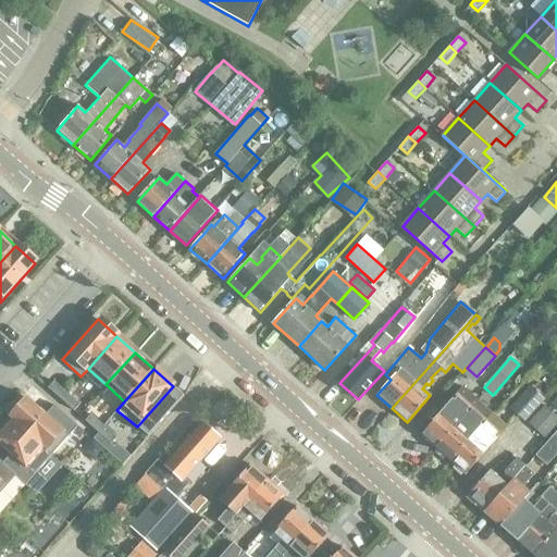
[(48,387),(60,399),(66,393),(53,382),(48,387)]
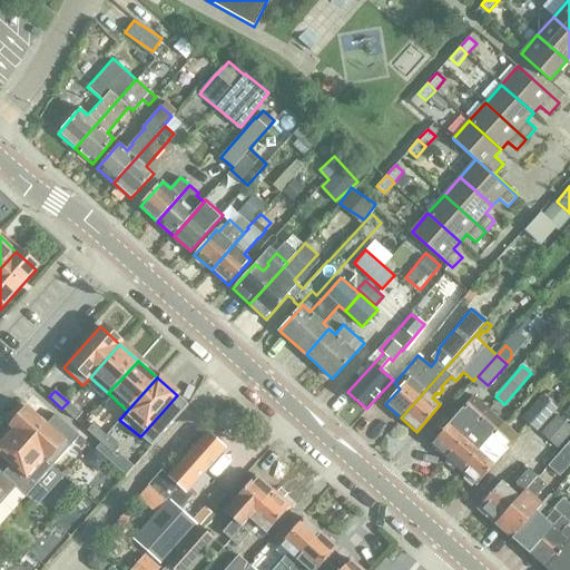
[(540,395),(520,419),(536,431),(556,409),(540,395)]
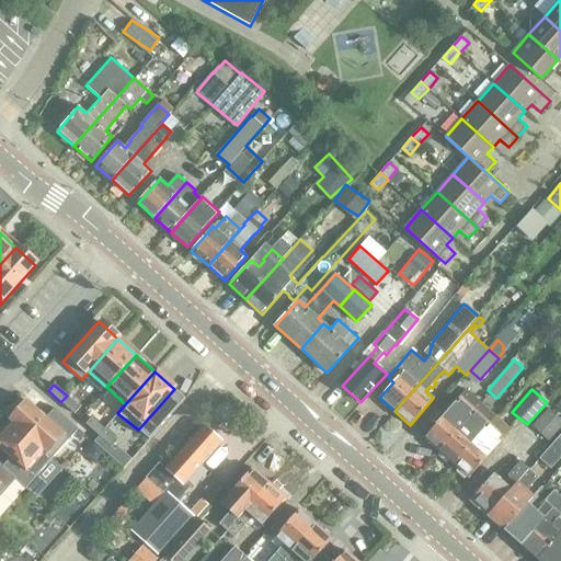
[(424,437),(439,450),(482,402),(467,390),(448,411),(447,411),(424,437)]
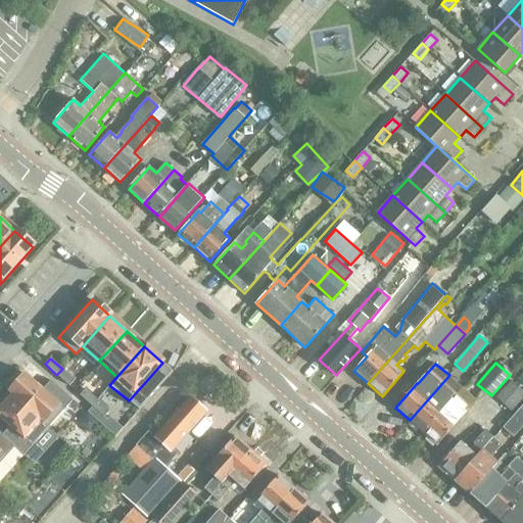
[(75,380),(62,369),(56,375),(69,385),(75,380)]
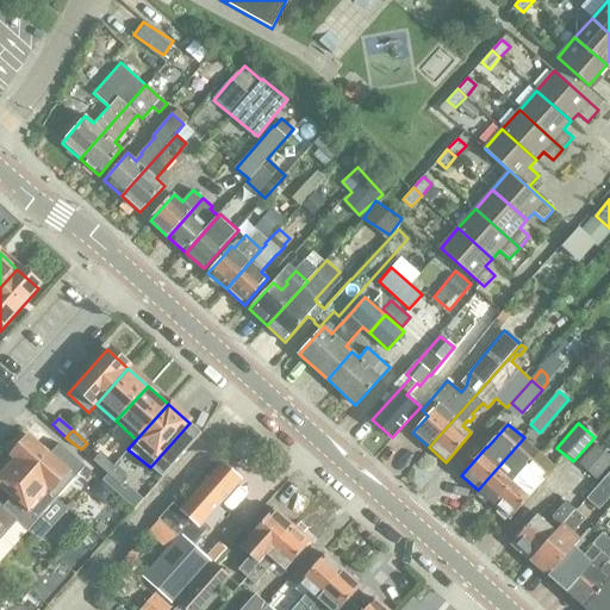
[(50,454),(32,437),(13,459),(56,497),(85,466),(60,443),(50,454)]
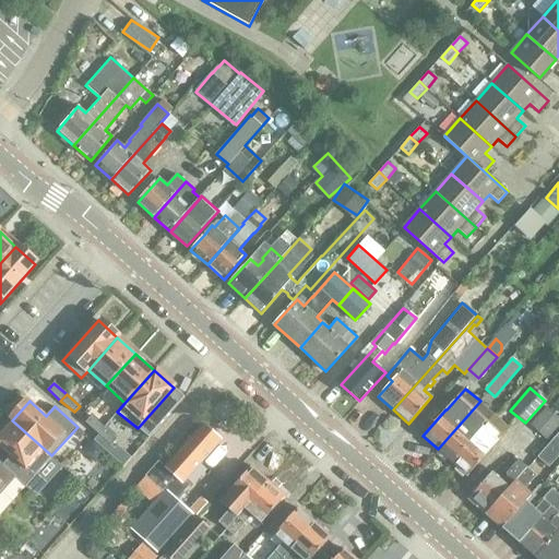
[(480,401),(438,449),(452,462),(495,414),(492,415),(486,408),(487,406),(480,401)]
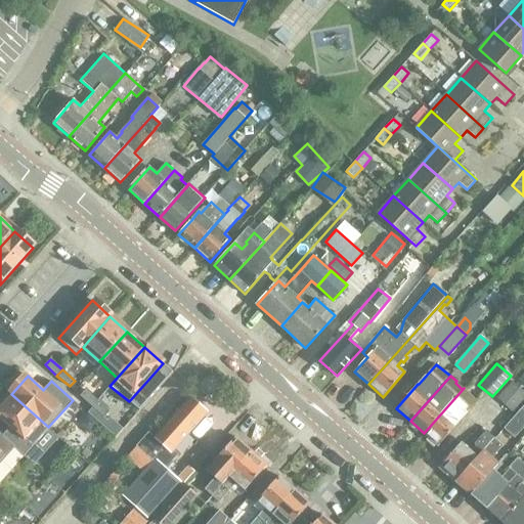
[(512,411),(523,397),(523,390),(513,381),(497,398),(512,411)]
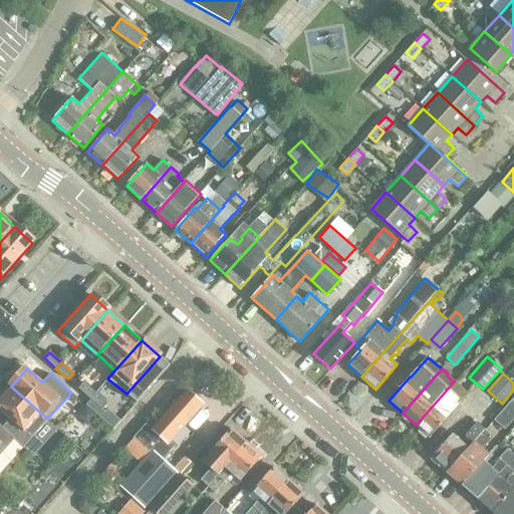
[(455,380),(416,425),(430,437),(451,413),(444,407),(448,401),(453,405),(464,392),(460,388),(461,387),(455,380)]
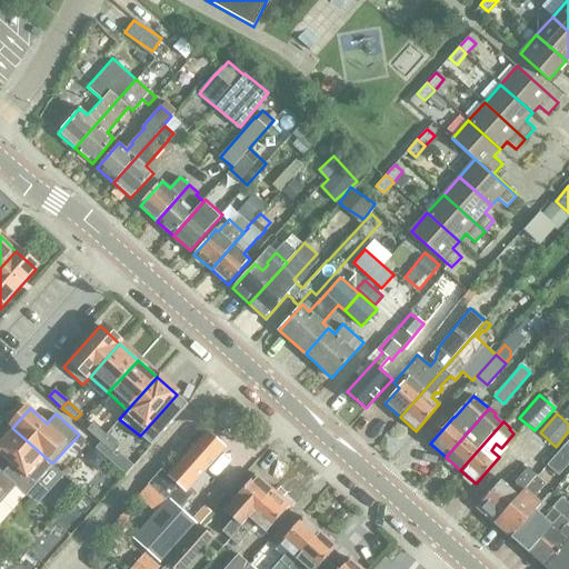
[(87,430),(99,441),(105,435),(92,423),(87,430)]
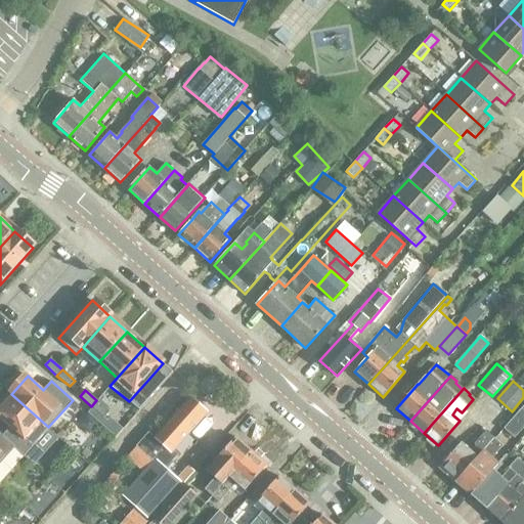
[(48,428),(11,394),(0,405),(0,419),(9,427),(2,435),(23,456),(48,428)]
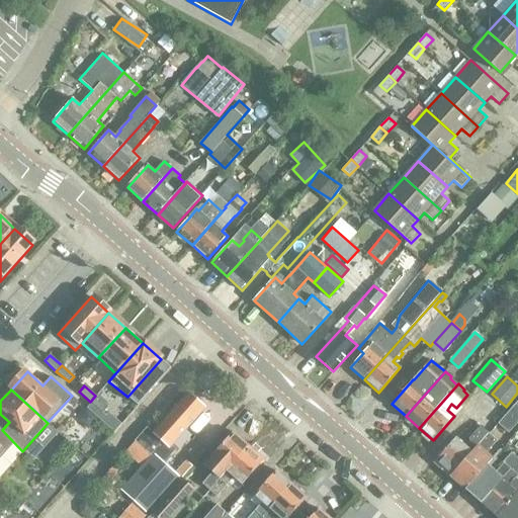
[(147,512),(174,480),(178,476),(164,462),(169,455),(178,463),(195,444),(201,449),(223,425),(204,408),(204,407),(188,393),(169,414),(170,414),(150,436),(161,445),(121,491),(125,494),(121,499),(130,506),(134,501),(147,512)]
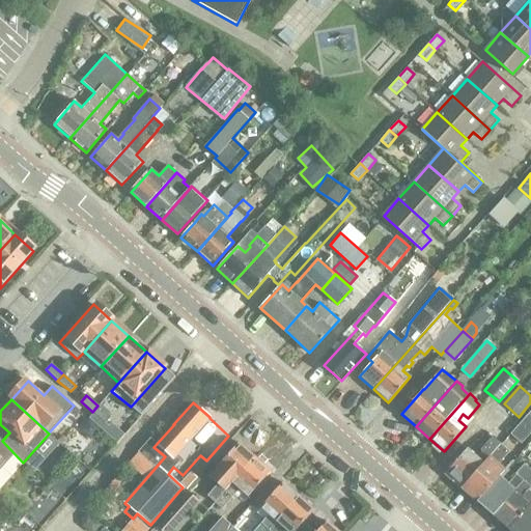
[(111,417),(98,406),(92,412),(106,423),(111,417)]
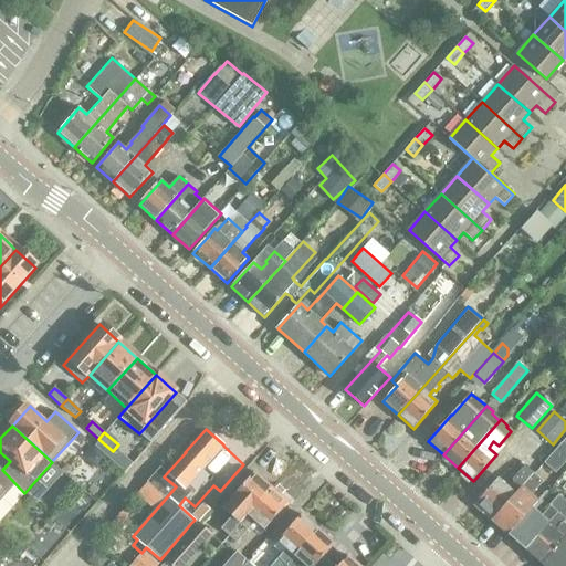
[(565,437),(544,462),(555,472),(565,460),(565,437)]
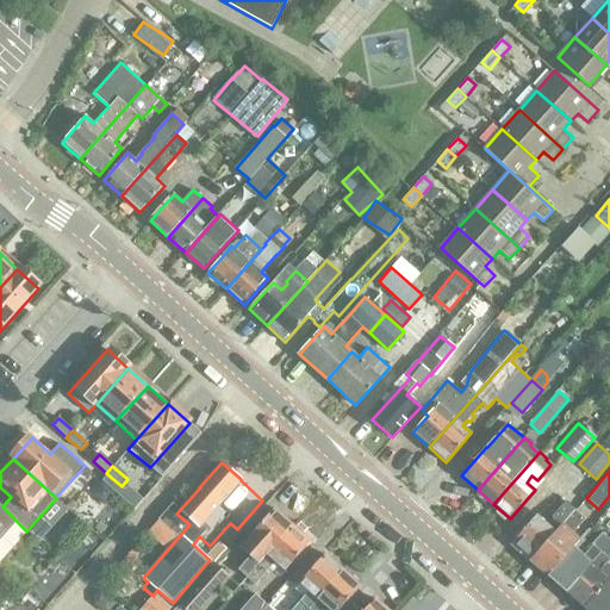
[(537,515),(526,528),(511,543),(530,560),(576,509),(566,500),(552,517),(553,518),(547,524),(537,515)]
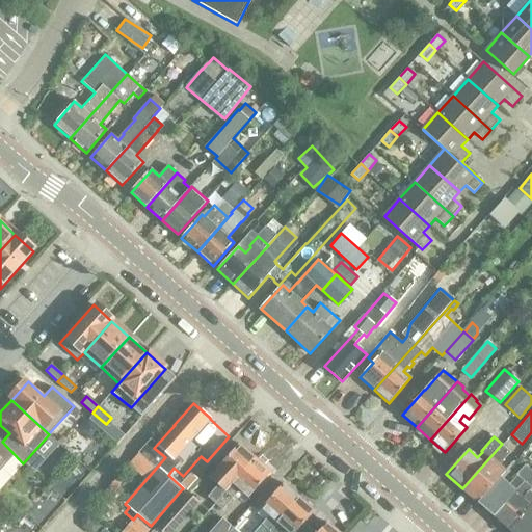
[(0,468),(12,454),(0,441),(0,468)]
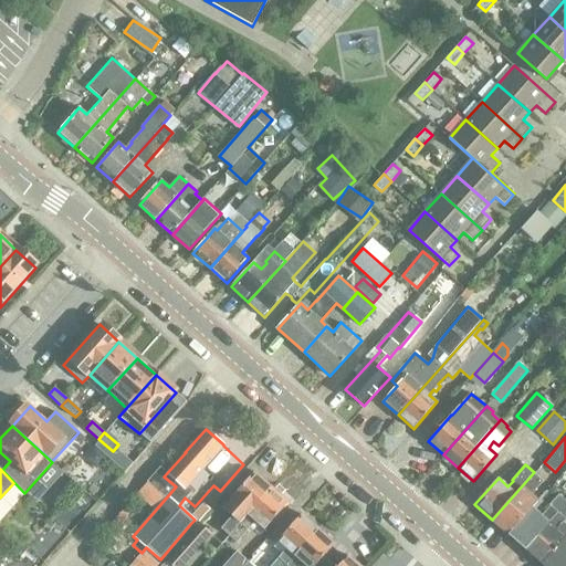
[(240,506),(221,528),(229,535),(272,486),(255,472),(231,499),(240,506)]
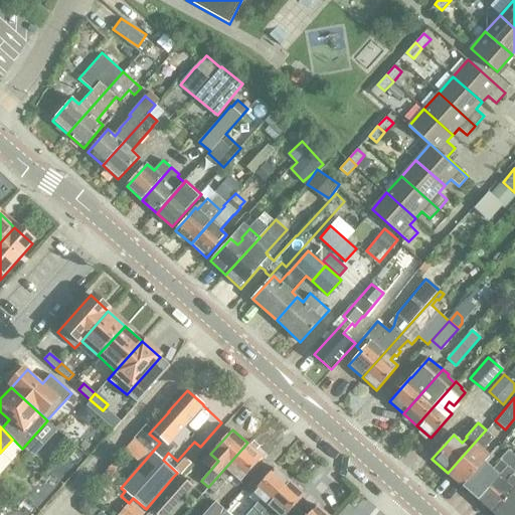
[(486,430),(448,473),(463,486),(485,462),(490,456),(483,450),(494,438),(486,430)]
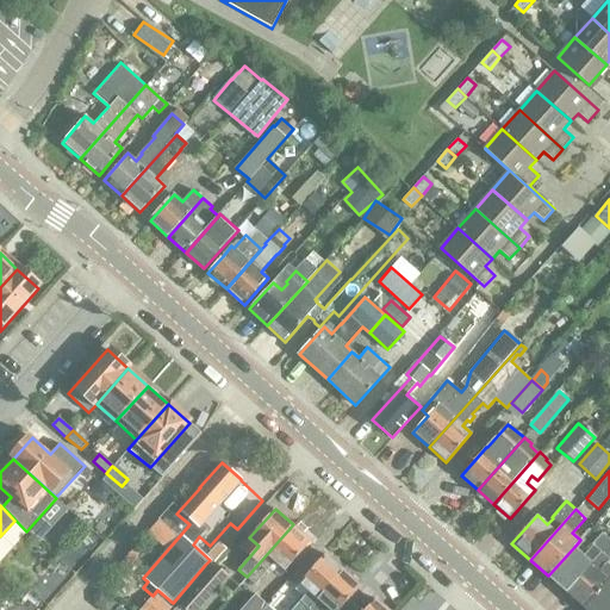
[(69,549),(81,558),(99,534),(87,524),(69,549)]
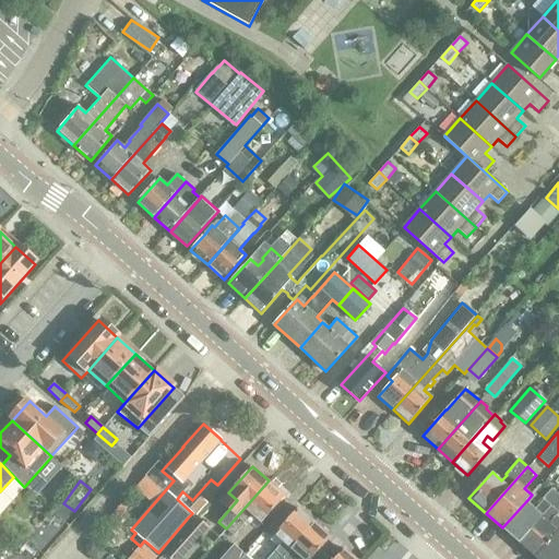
[(285,496),(269,480),(226,528),(234,535),(252,514),(261,522),(285,496)]
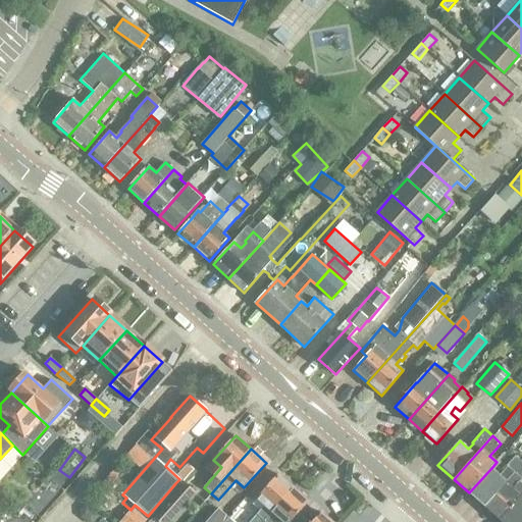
[(500,475),(491,468),(469,492),(484,507),(521,463),(521,462),(516,456),(508,465),(508,466),(500,475)]
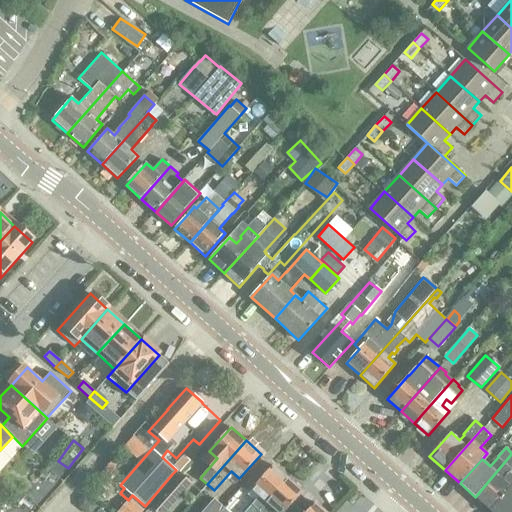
[(511,454),(475,497),(490,510),(511,486),(503,478),(511,469),(511,454)]
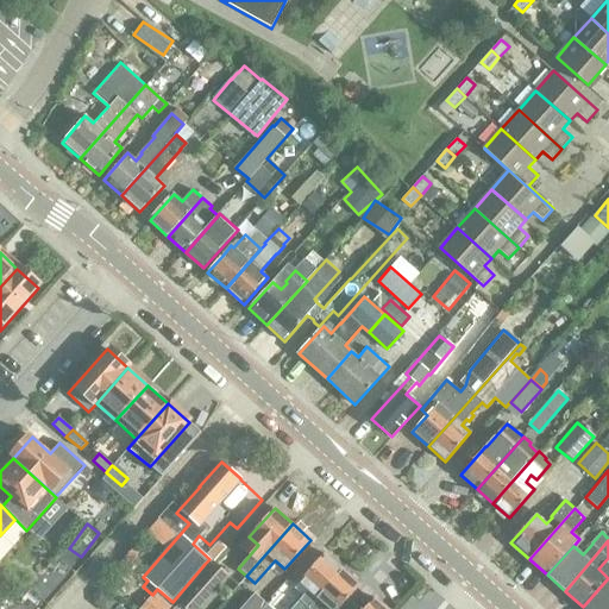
[(290,608),(306,608),(343,569),(325,552),(299,582),(308,590),(290,608)]
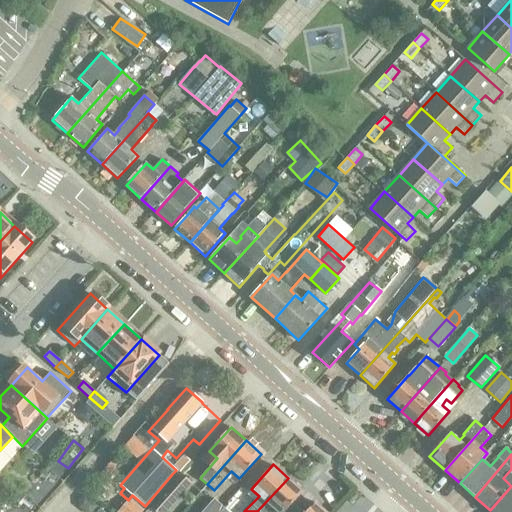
[(166,511),(191,484),(179,473),(150,506),(157,511),(166,511)]
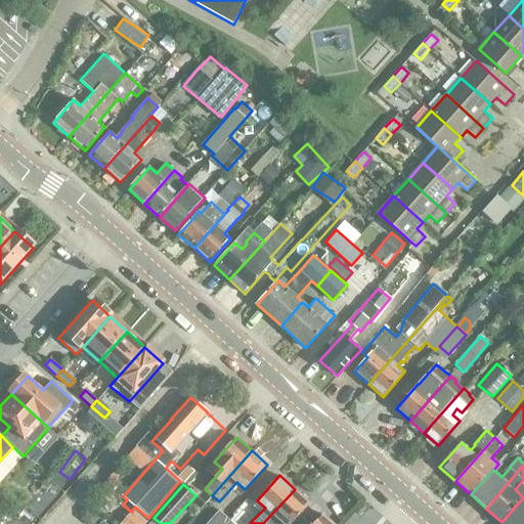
[(295,489),(263,523),(290,523),(309,503),(295,489)]
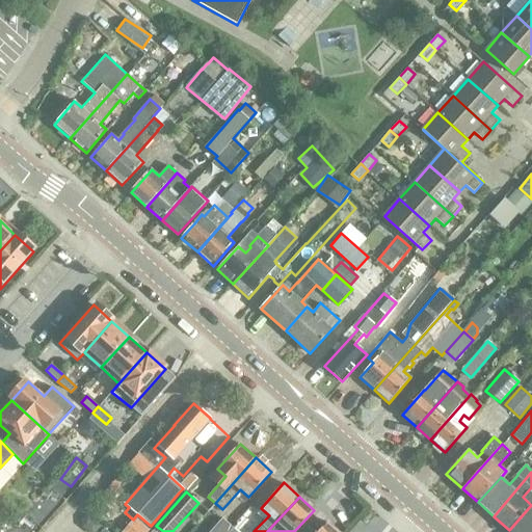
[(531,531),(531,505),(509,530),(510,531),(531,531)]
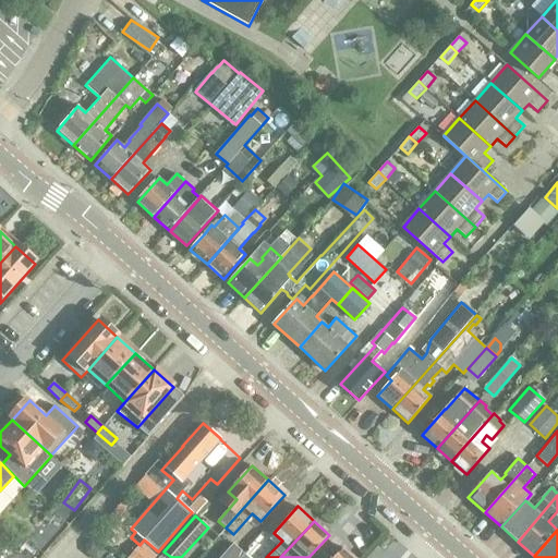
[(239,557),(244,552),(234,543),(220,557),(239,557)]
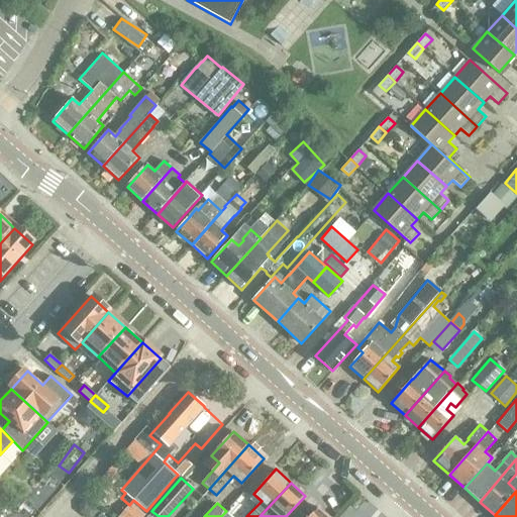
[(230,507),(226,511),(221,516),(235,516),(239,514),(230,507)]
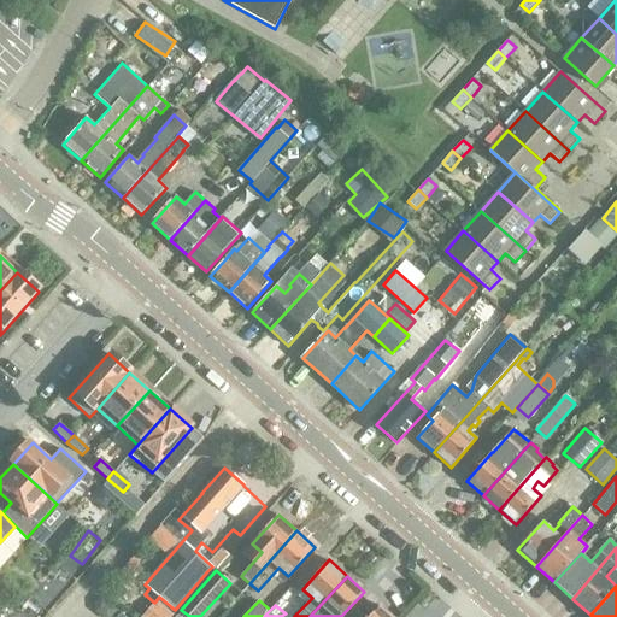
[(393,616),(378,605),(368,616),(393,616)]
